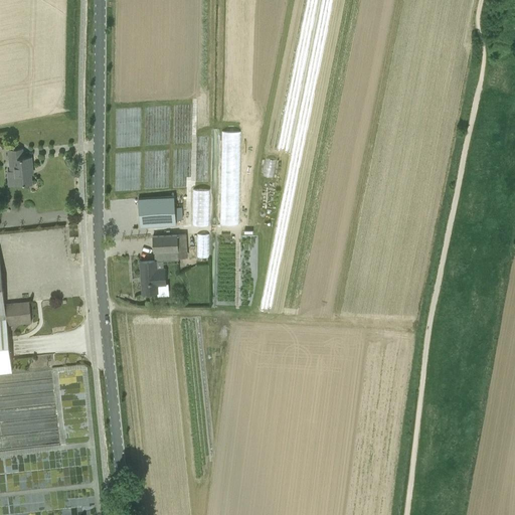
[(240,132),(222,132),(221,224),(239,224),(240,132)]
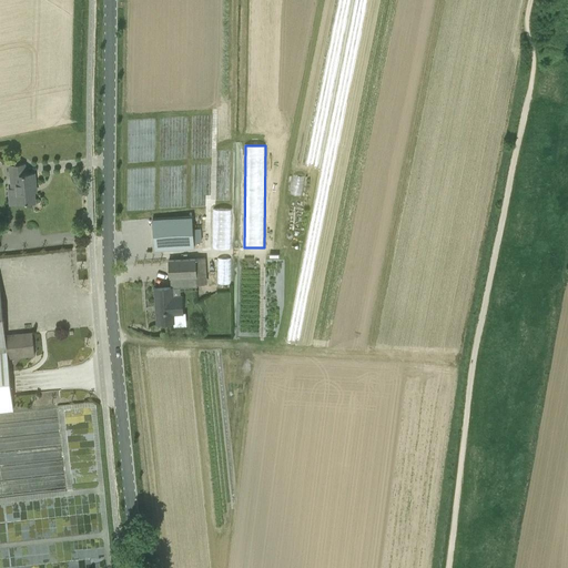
[(9,205),(19,204),(36,202),(33,188),(36,188),(34,173),(26,174),(24,164),(9,165),(12,189),(8,189),(9,205)]
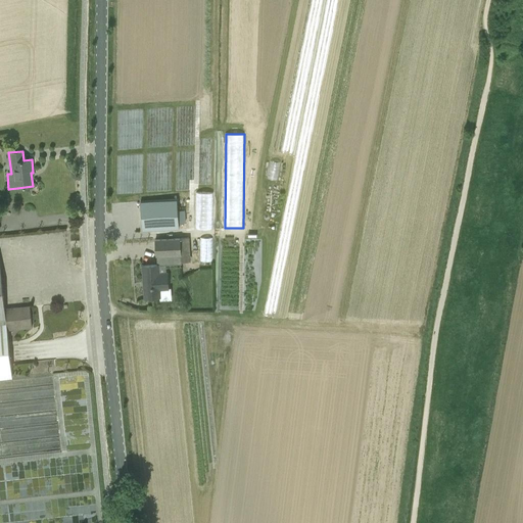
[(214,193),(196,192),(195,229),(214,229),(214,193)]
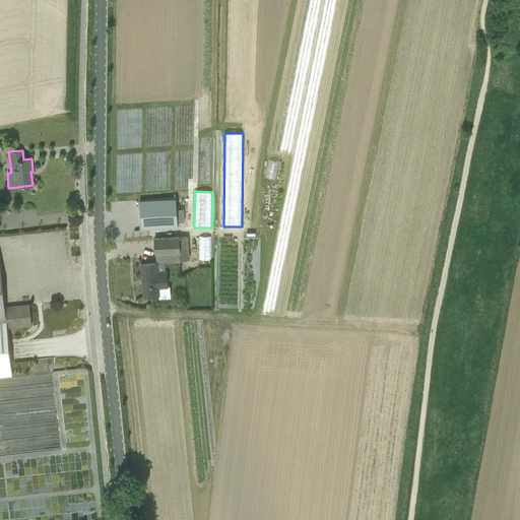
[(179,200),(142,200),(142,229),(179,229),(179,200)]
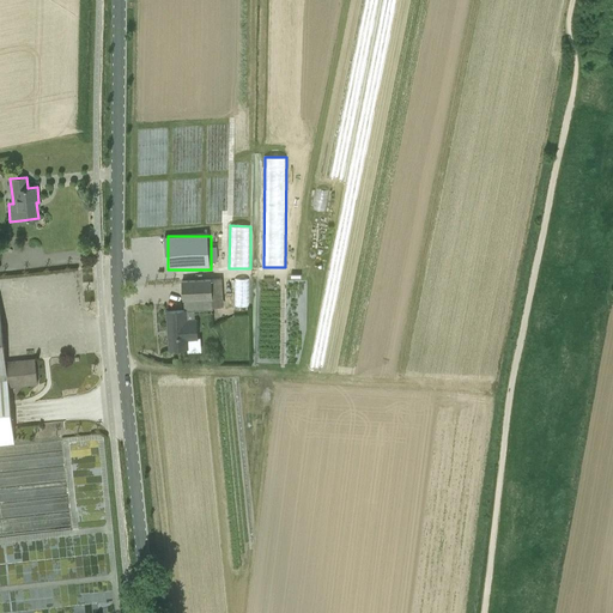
[(222,278),(211,279),(212,293),(223,293),(222,278)]
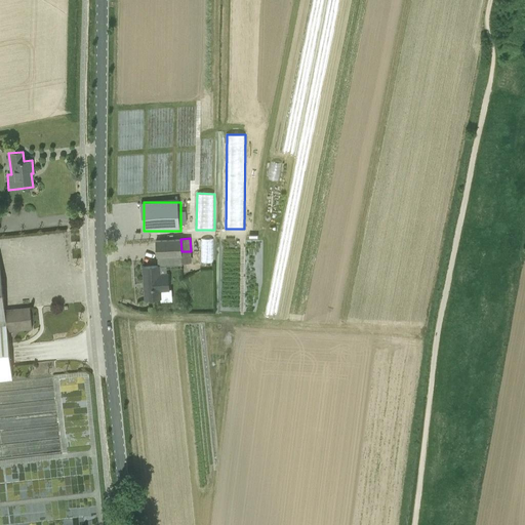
[(182,251),(180,239),(156,241),(158,266),(159,266),(183,264),(182,251)]
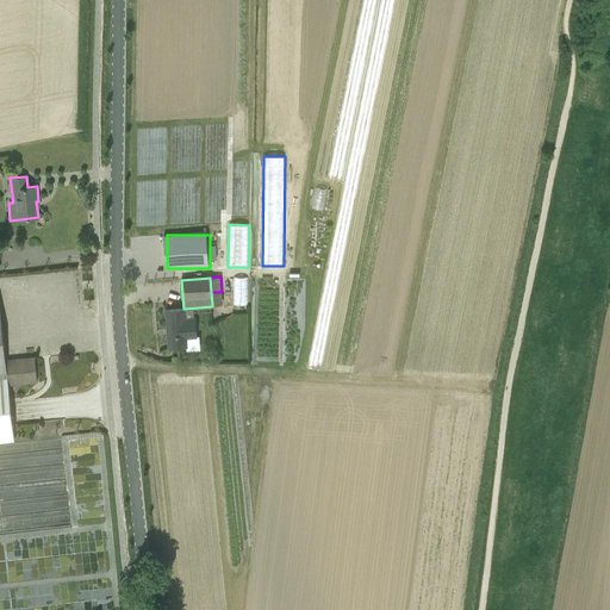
[(248,278),(234,278),(232,304),(248,305),(248,278)]
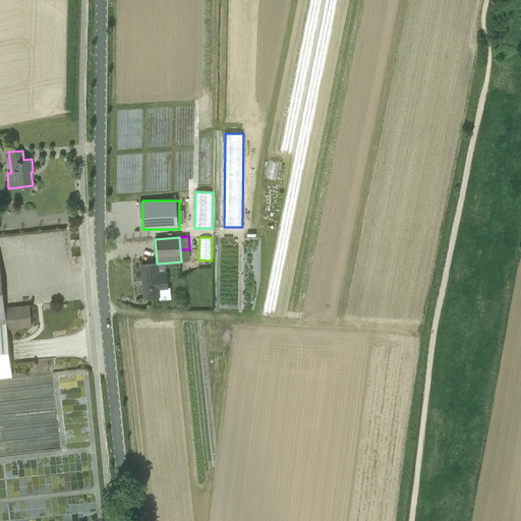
[(9,344),(7,329),(32,326),(30,305),(20,305),(21,306),(17,307),(17,306),(5,307),(0,259),(0,377),(12,375),(9,344)]
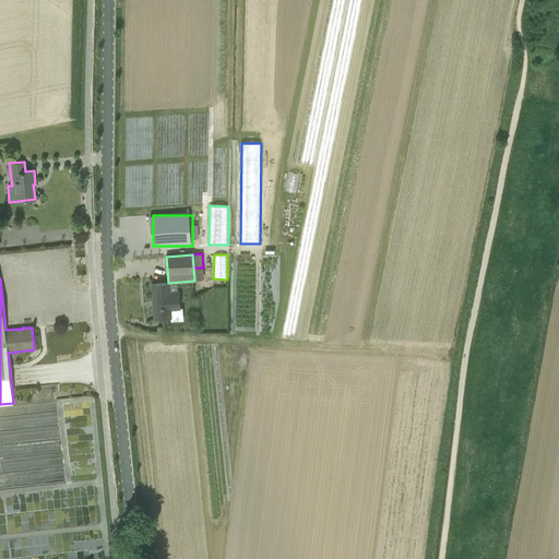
[(180,292),(170,293),(169,283),(168,283),(153,284),(155,319),(171,318),(171,310),(181,310),(180,292)]
